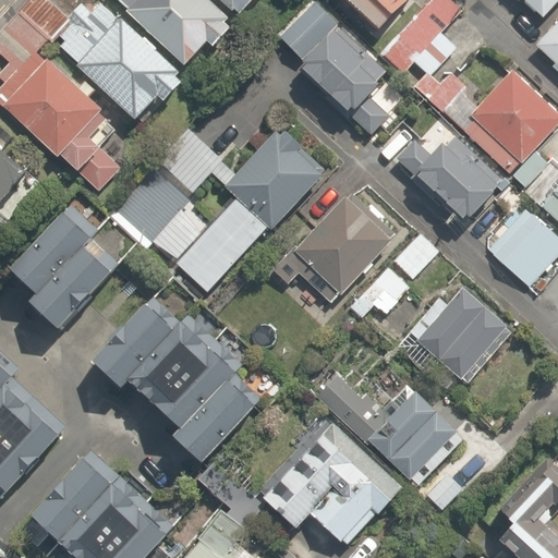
[(33,0),(21,14),(49,41),(52,46),(61,37),(74,24),(70,20),(49,0),(33,0)]
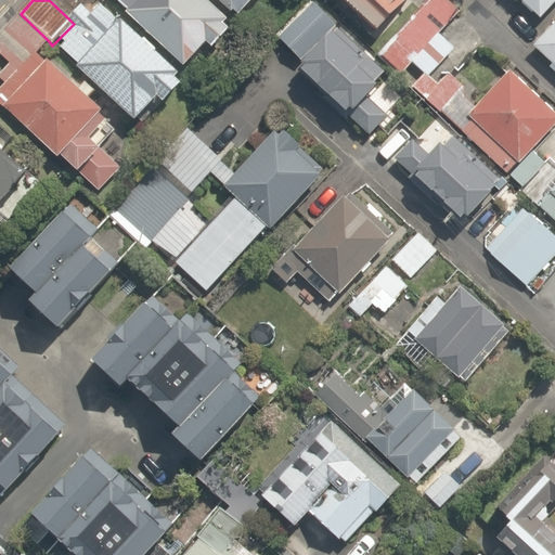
[(118,0),(128,10),(127,12),(185,66),(208,42),(214,47),(231,28),(226,23),(230,18),(208,0),(118,0)]
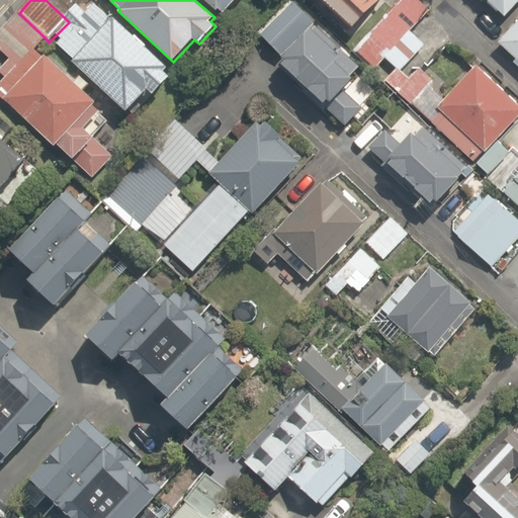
[(204,0),(218,12),(220,10),(225,14),(237,0),(204,0)]
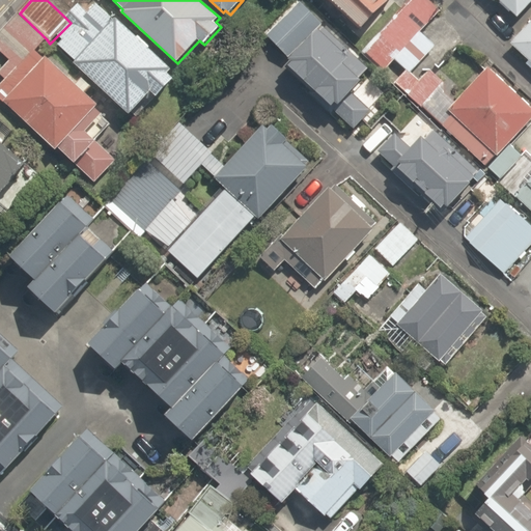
[(332,0),(362,28),(389,0),(332,0)]
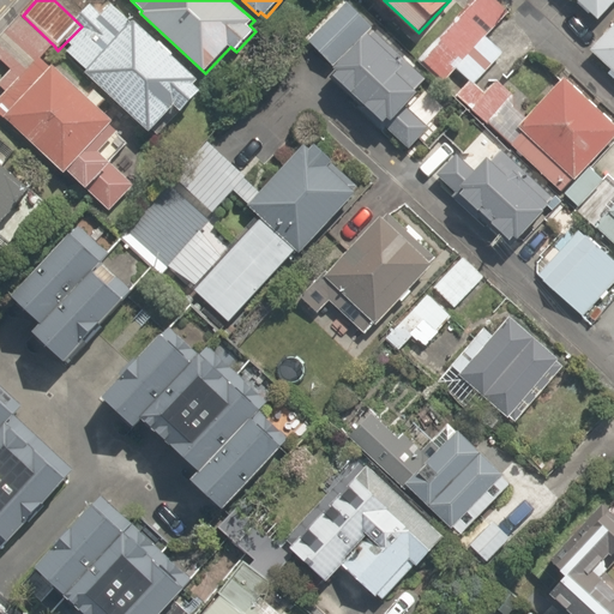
[(510,12),(497,0),(475,0),(419,62),(444,85),(458,70),(487,37),(510,12)]
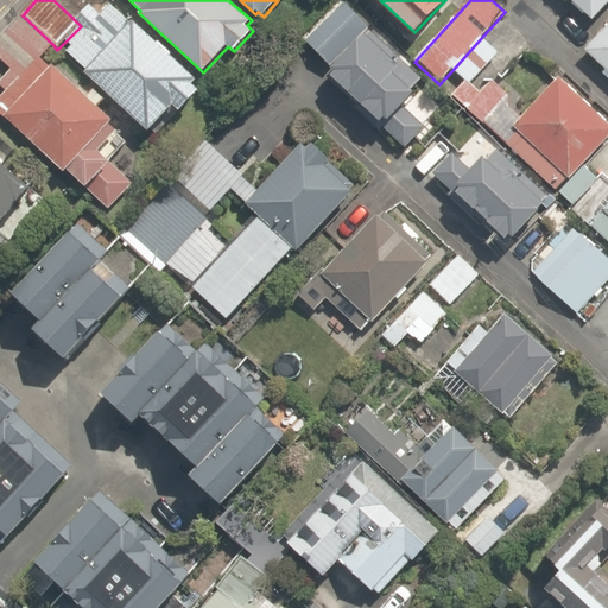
[(607,0),(571,0),(594,21),(607,4),(607,0)]
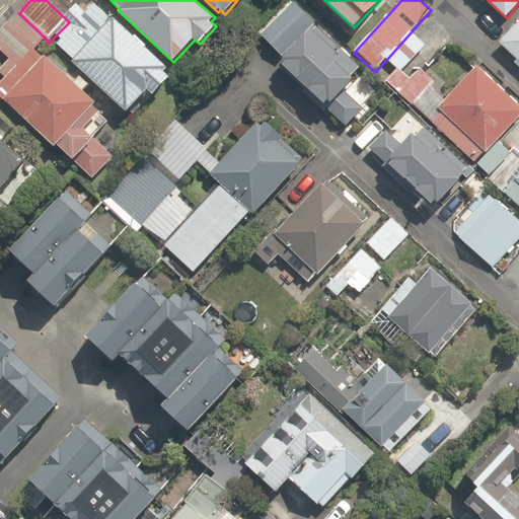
[(261,34),(283,57),(316,24),(294,2),(261,34)]
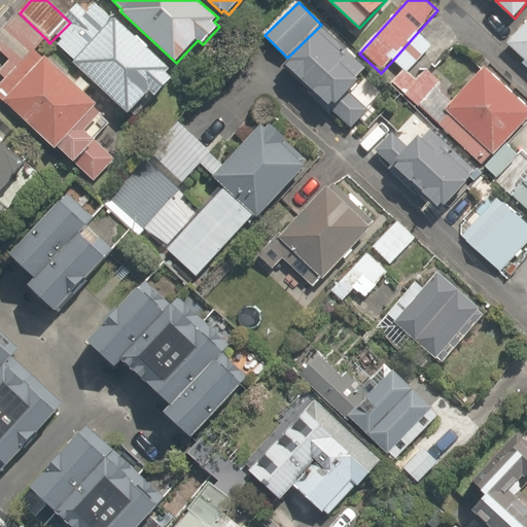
[(78,4),(66,19),(70,23),(58,35),(62,39),(58,44),(76,61),(74,63),(130,114),(150,92),(156,97),(173,79),(168,73),(172,69),(149,48),(151,46),(138,35),(137,37),(115,18),(114,20),(97,4),(89,13),(78,4)]
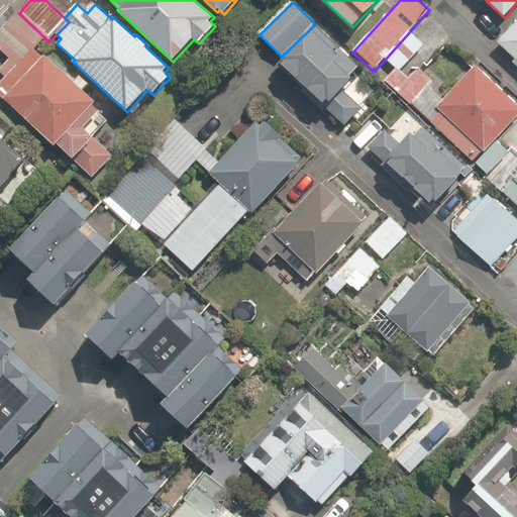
[(0,72),(6,78),(35,48),(45,38),(19,13),(0,32),(0,48),(10,59),(0,69),(0,72)]
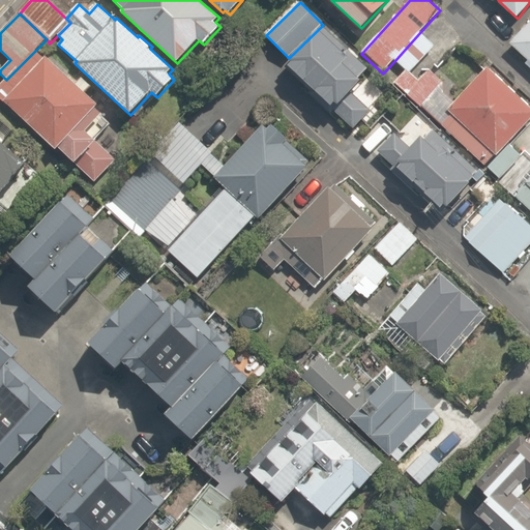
[(529,20),(509,43),(529,61),(526,63),(529,66),(529,20)]
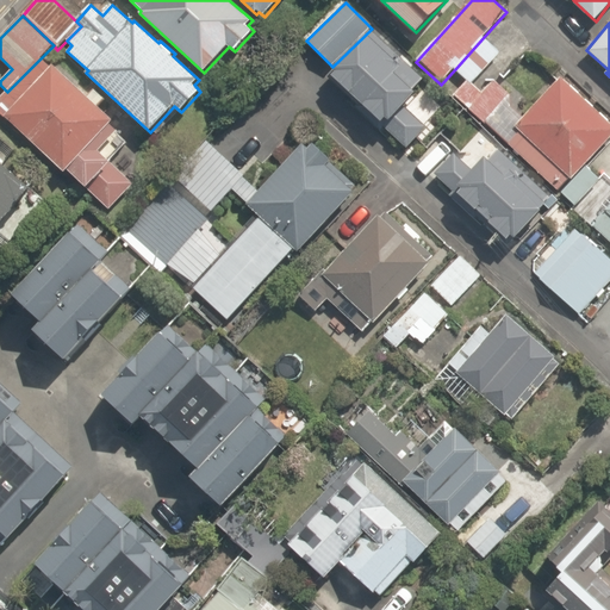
[(424,79),(372,30),(330,74),(383,123),(381,124),(408,148),(427,128),(405,107),(417,94),(414,91),(424,79)]
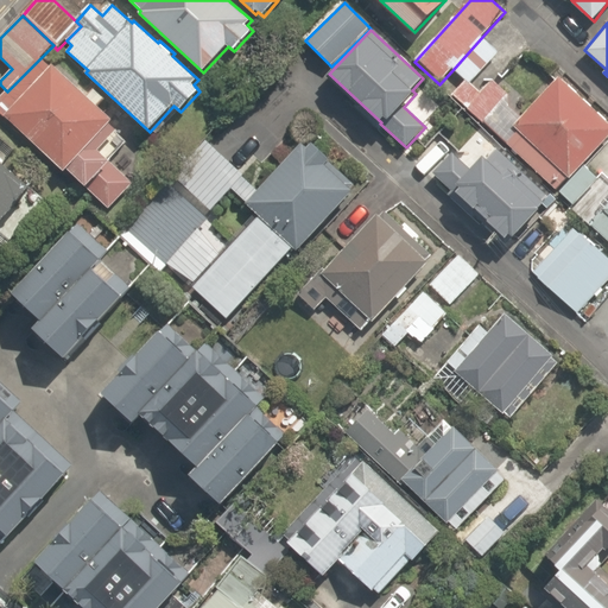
[(454,69),(467,80),(472,84),(500,52),(482,37),(454,69)]
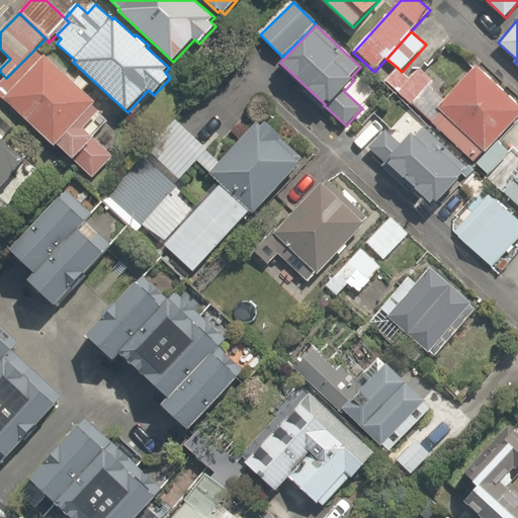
[(6,78),(0,84),(0,95),(56,147),(59,145),(94,178),(114,157),(94,138),(109,120),(100,113),(101,112),(95,106),(97,103),(84,90),(90,84),(80,76),(75,82),(46,55),(45,57),(35,49),(6,78)]
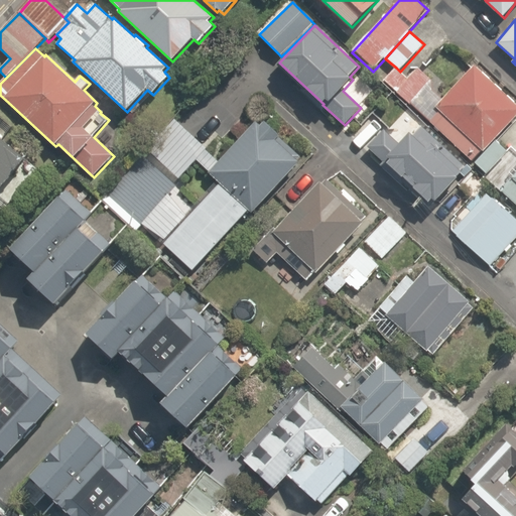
[(483,150),(484,151),(515,117),(515,104),(515,103),(515,102),(509,96),(507,97),(502,92),(504,91),(496,84),(495,85),(491,81),(492,80),(484,72),(483,74),(476,67),(436,108),(440,112),(430,122),(472,161),(483,150)]
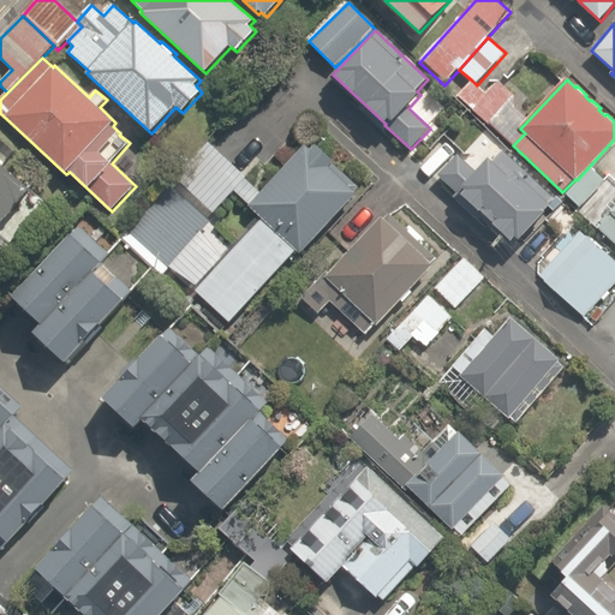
[(477,85),(472,81),(459,96),(489,125),(514,95),(499,82),(488,94),(477,85)]
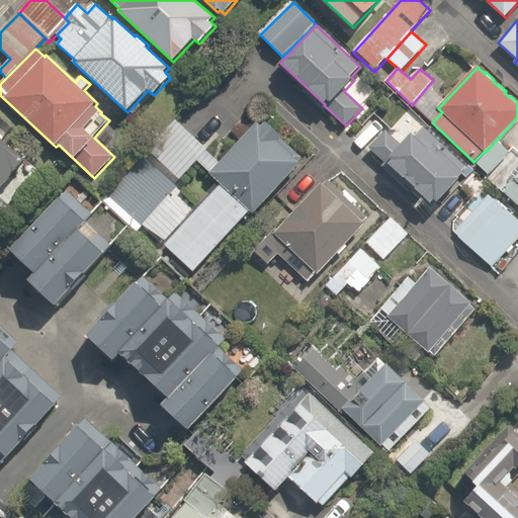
[(258,122),(210,174),(222,184),(250,211),(254,214),(301,163),(298,162),(303,158),(281,139),(282,138),(266,122),(262,126),(258,122)]
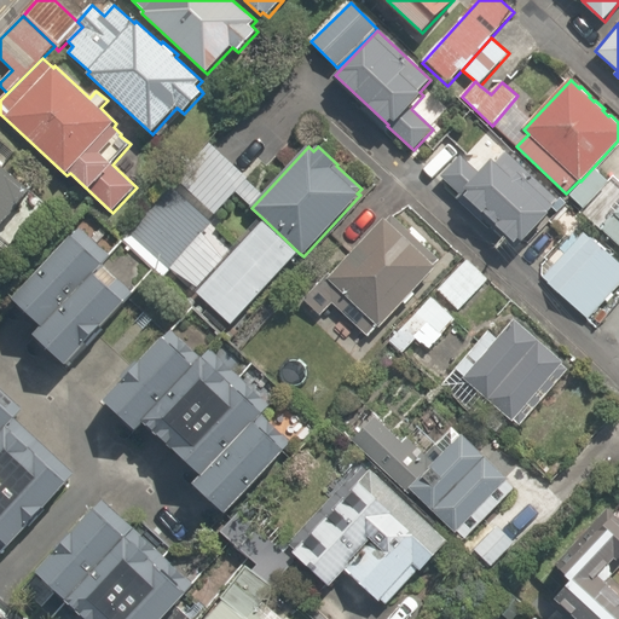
[(462,155),(441,177),(519,248),(555,208),(553,207),(559,200),(507,151),(496,162),(493,160),(481,173),(462,155)]
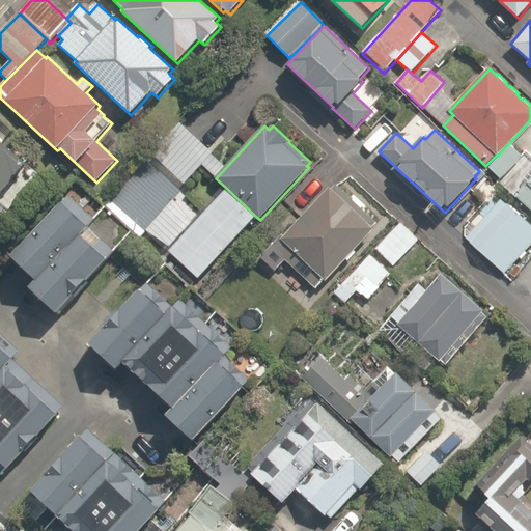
[(0,196),(27,165),(0,141),(0,196)]
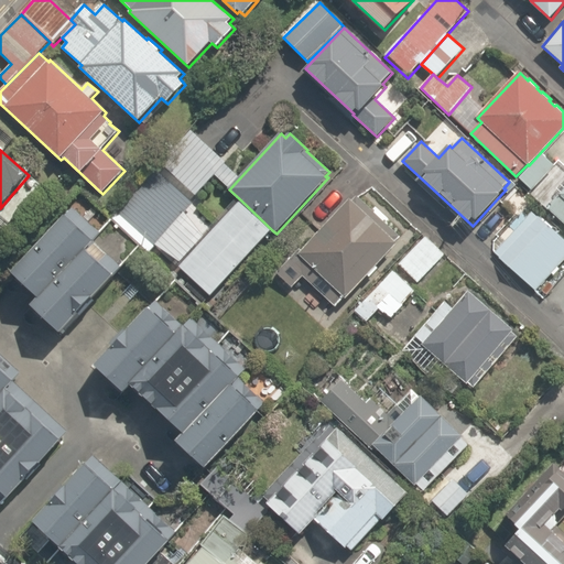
[(556,166),(544,154),(520,179),(532,191),(556,166)]
